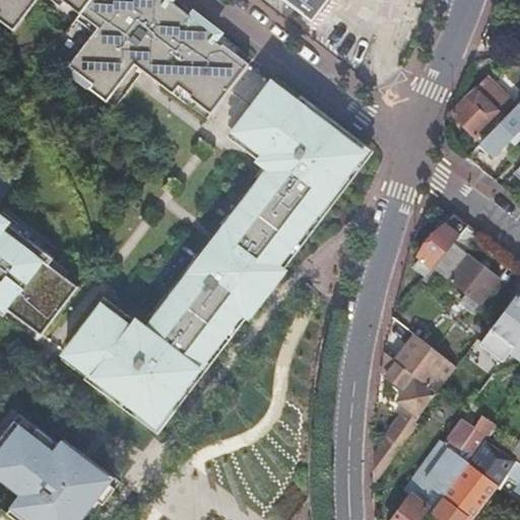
[(0,0),(0,22),(7,27),(28,0),(53,0),(81,20),(96,0),(0,0)]
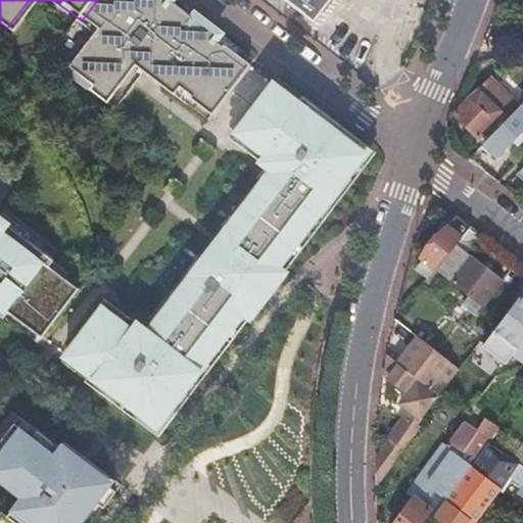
[(97,0),(82,20),(98,35),(72,70),(94,88),(91,92),(110,107),(136,69),(144,76),(149,69),(159,77),(154,84),(177,101),(183,95),(212,119),(251,69),(217,45),(221,39),(196,19),(194,24),(172,5),(174,2),(171,0),(97,0)]
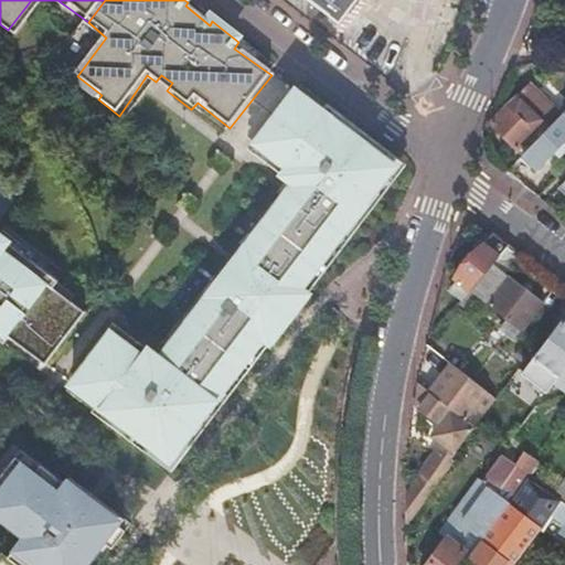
[(309,0),(339,22),(355,0),(309,0)]
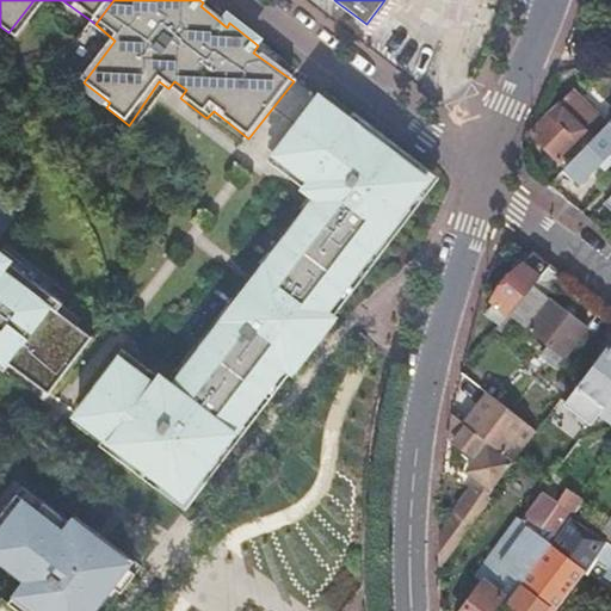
[(610,57),(600,67),(609,75),(610,73),(610,57)]
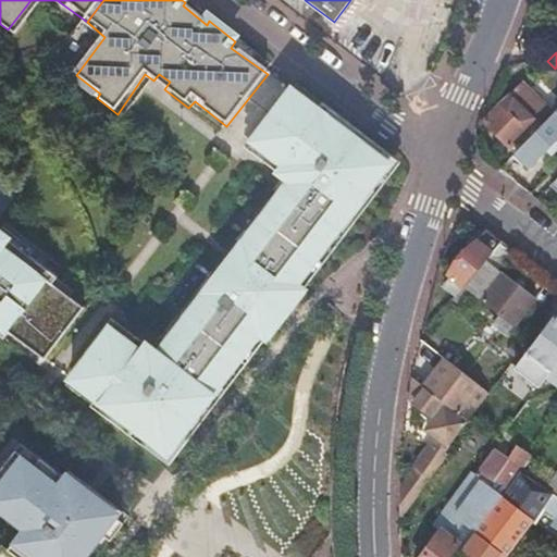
[(542,65),(552,77),(556,72),(556,71),(555,69),(547,61),(542,65)]
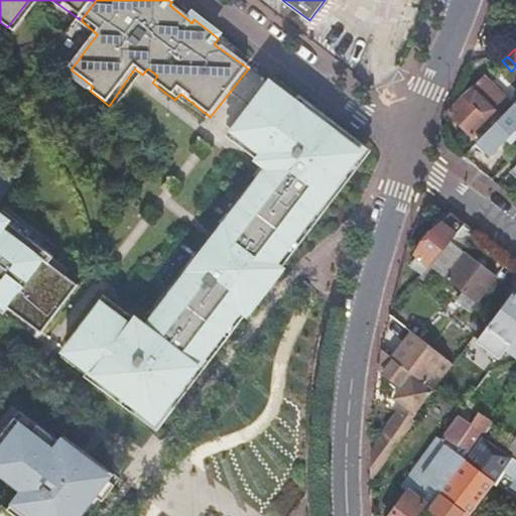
[(494,68),(501,76),(504,78),(511,72),(502,60),(494,68)]
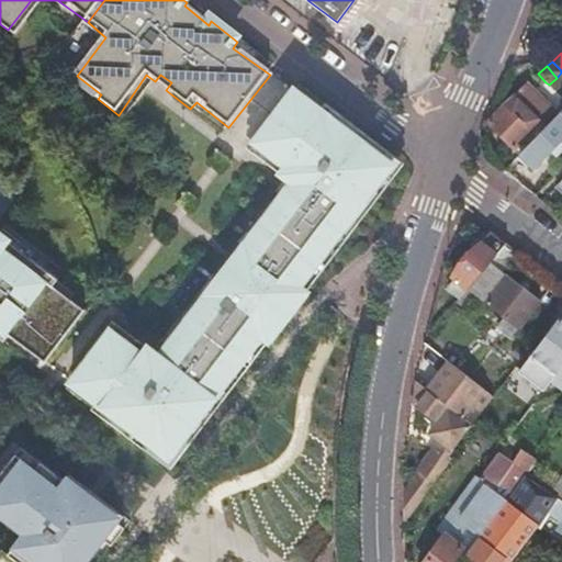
[(514,94),(504,103),(487,121),(502,135),(516,150),(532,134),(530,131),(539,122),(541,123),(554,111),(537,91),(546,82),(538,74),(529,81),(514,94)]
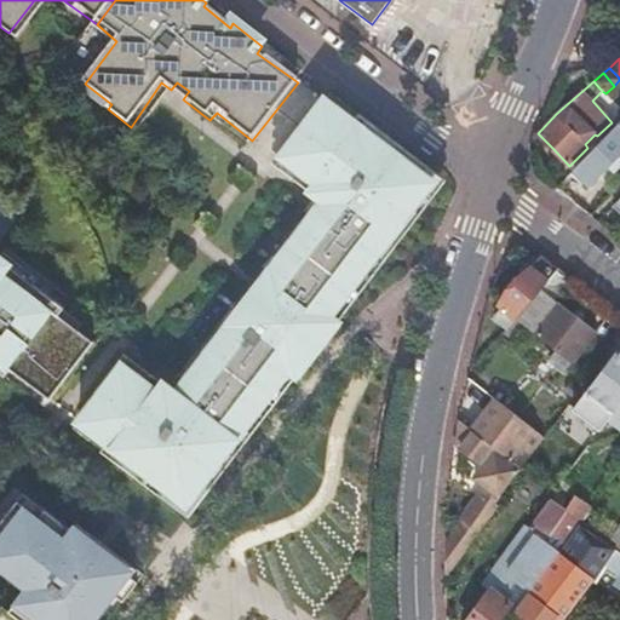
[(141,384),(120,368),(75,423),(115,454),(109,461),(154,497),(159,489),(182,507),(199,487),(206,491),(248,437),(241,432),(287,375),(293,379),(334,327),(328,322),(373,265),(380,270),(423,218),(415,211),(432,189),(408,170),(414,162),(371,130),(365,137),(326,107),(281,160),(304,178),(298,187),(329,210),(319,220),(314,218),(294,242),(269,274),(264,270),(231,308),(239,314),(181,385),(188,390),(178,401),(148,377),(141,384)]
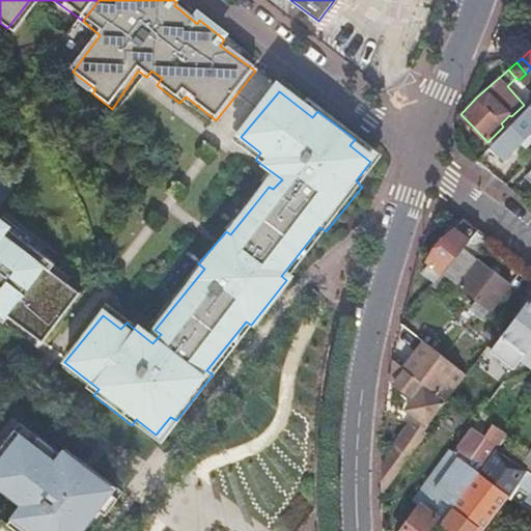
[(490,147),(499,156),(504,161),(513,150),(528,136),(530,133),(530,108),(530,107),(492,145),(490,147)]
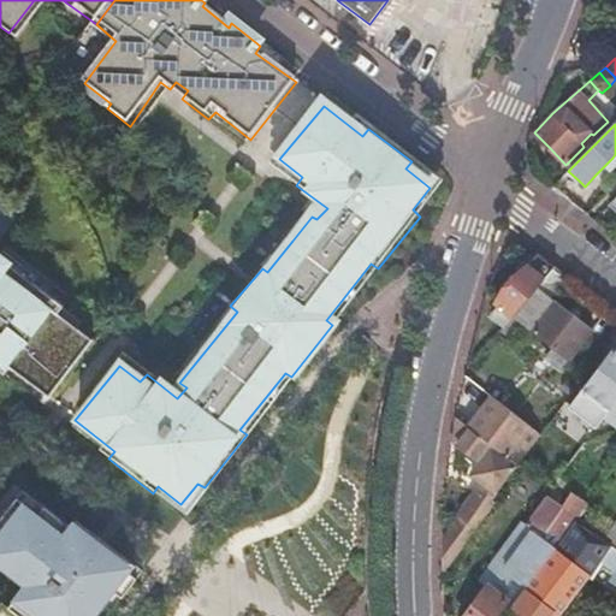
[(615,161),(612,158),(596,175),(599,179),(615,161)]
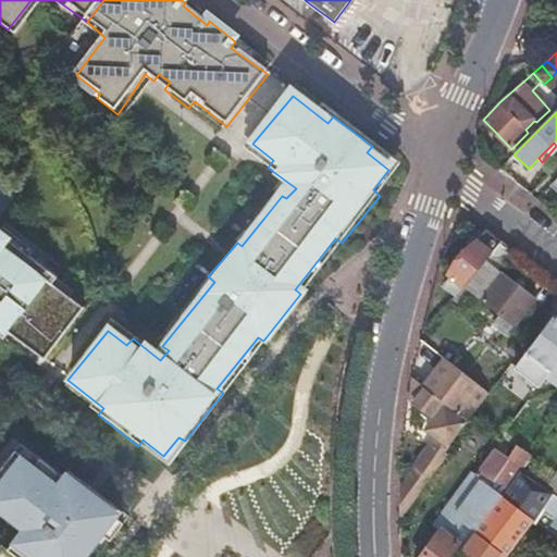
[(514,155),(511,157),(521,166),(523,163),(514,155)]
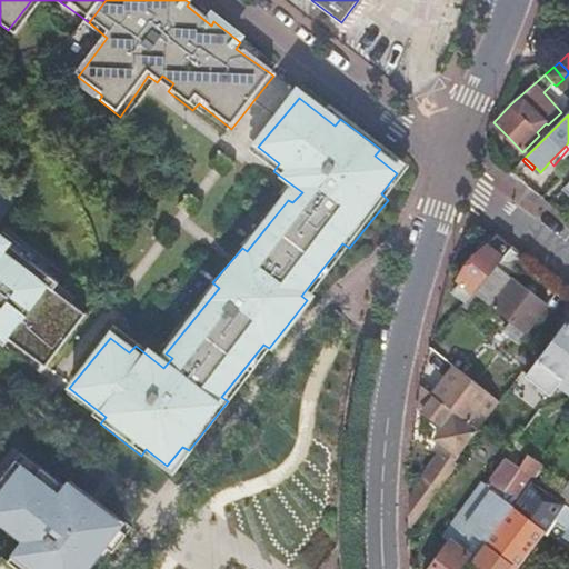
[(476,291),(493,270),(513,247),(501,237),(497,233),(470,267),(471,268),(462,281),(476,291)]
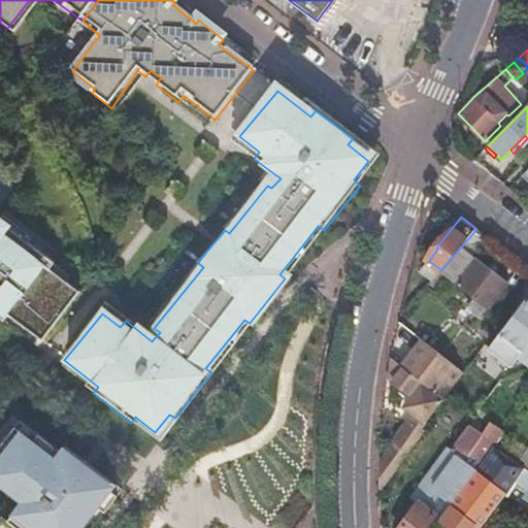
[(0,320),(1,321),(5,316),(39,341),(77,294),(46,269),(53,263),(0,222),(0,320)]
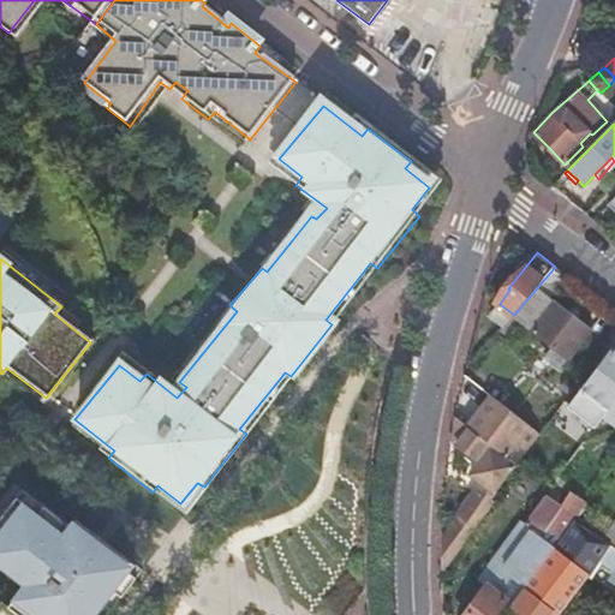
[(551,299),(569,278),(555,267),(533,292),(514,315),(568,357),(590,329),(551,299)]
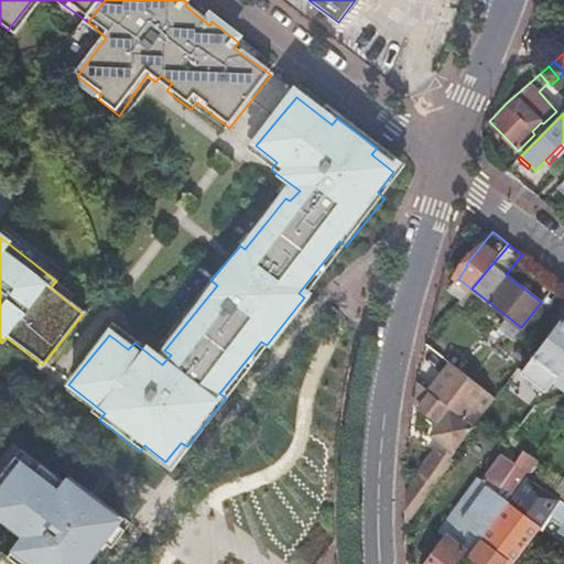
[(452,288),(464,297),(472,289),(458,279),(452,288)]
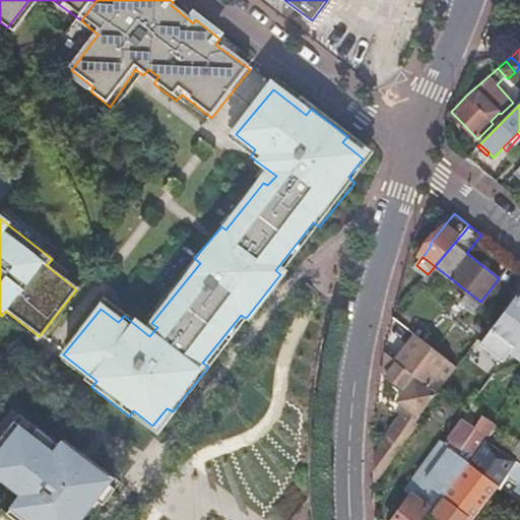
[(519,295),(518,294),(480,345),(504,363),(508,359),(510,354),(516,345),(519,340),(519,295)]
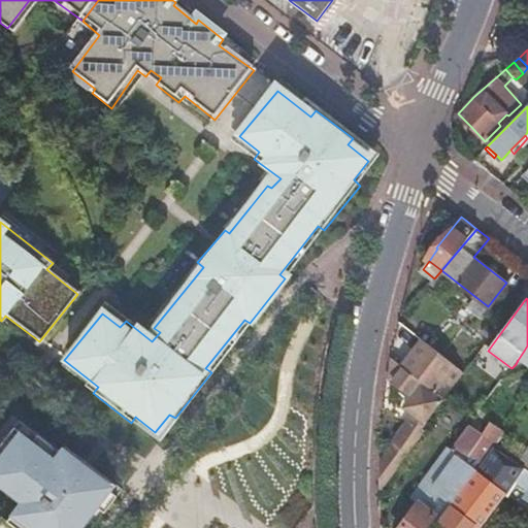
[(432,348),(460,370),(482,340),(454,319),(432,348)]
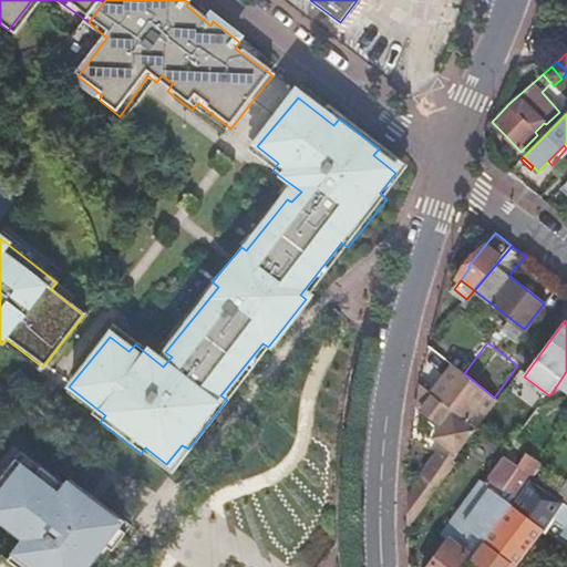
[(498,402),(500,401),(494,398),(464,373),(454,366),(433,392),(453,409),(457,404),(463,409),(473,397),(492,411),(498,402)]
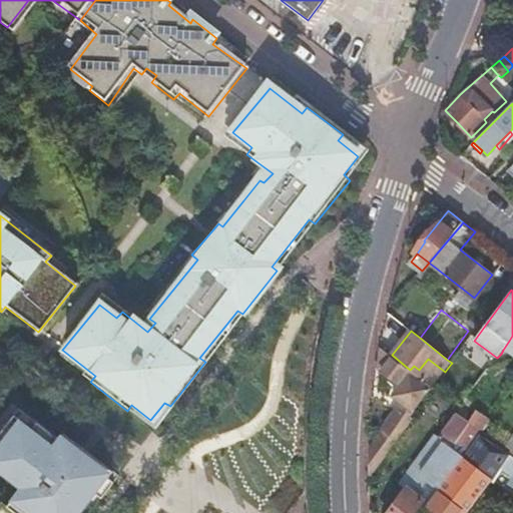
[(512,357),(512,336),(509,341),(503,350),(512,357)]
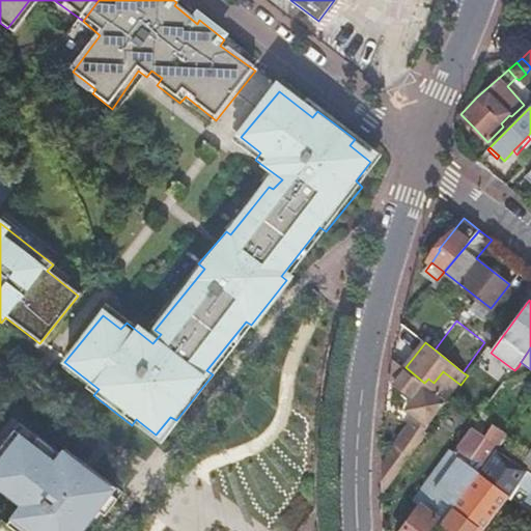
[(380,486),(380,495),(427,432),(426,432),(447,403),(394,360),(392,372),(390,380),(425,409),(404,441),(381,468),(381,476),(380,486)]
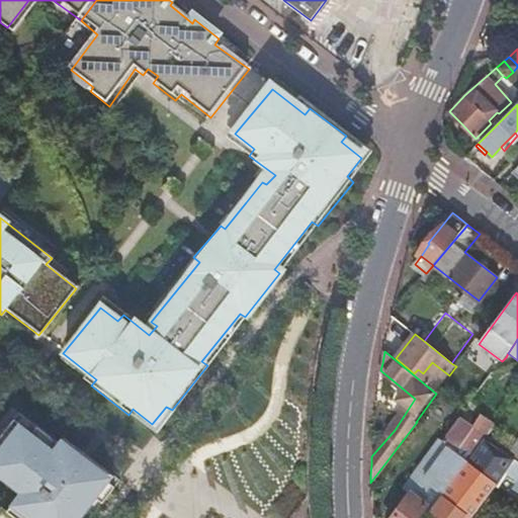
[(429,509),(439,496),(462,464),(463,463),(467,458),(473,450),(475,448),(483,438),(494,424),(480,415),(472,427),(460,419),(451,431),(445,440),(449,442),(423,477),(409,494),(391,517),(415,517),(425,506),(429,509)]
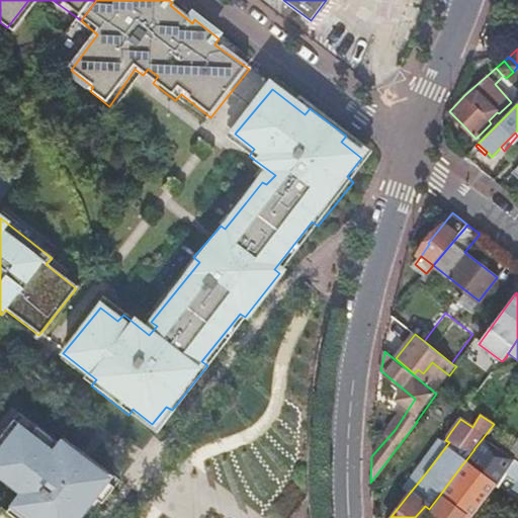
[(0,517),(82,517),(89,509),(85,507),(93,496),(103,503),(115,487),(78,458),(82,452),(65,438),(60,444),(37,427),(33,433),(15,419),(0,438),(0,467),(3,470),(0,473),(0,477),(21,493),(8,511),(2,506),(0,508),(0,517)]
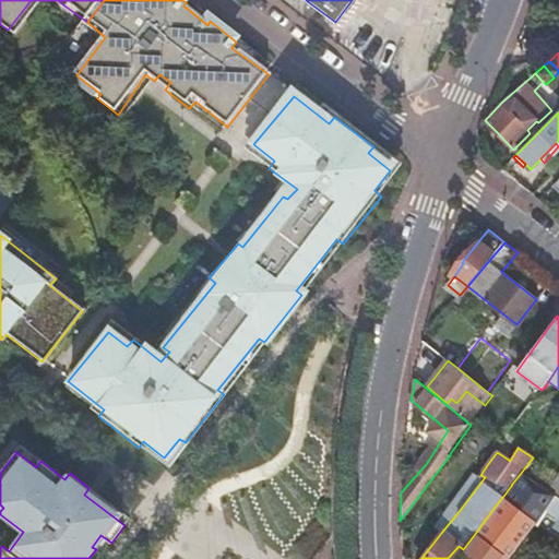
[(531,523),(534,525),(545,510),(546,509),(555,496),(547,491),(544,488),(521,473),(512,484),(511,486),(504,495),(500,500),(499,501),(474,535),(506,558),(531,523)]
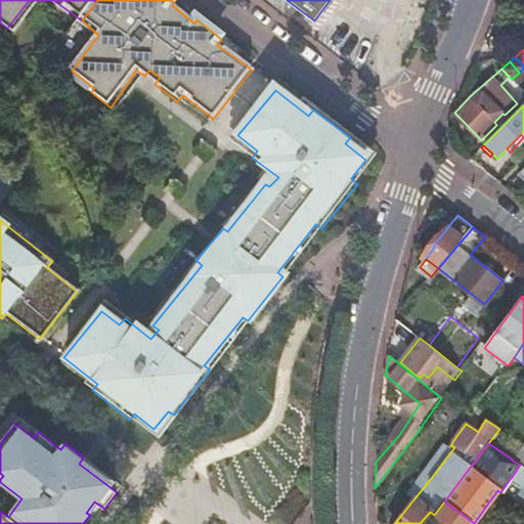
[(407,495),(413,499),(428,482),(454,447),(450,445),(449,447),(446,444),(407,495)]
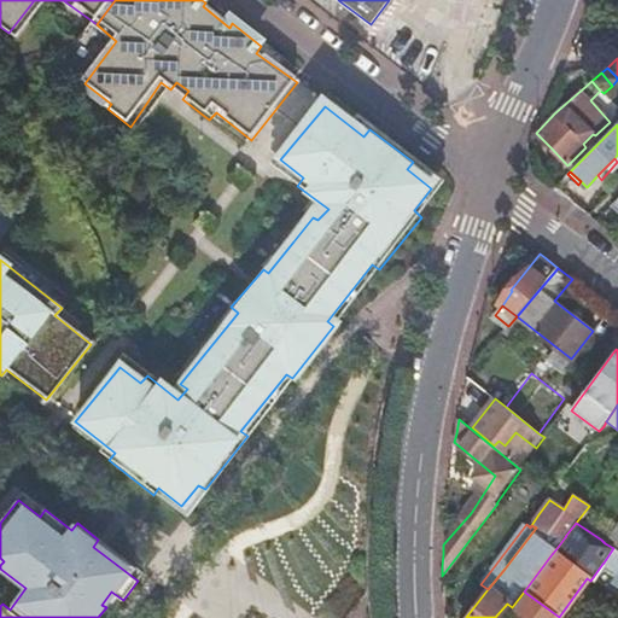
[(613,548),(617,552),(617,526),(617,525),(605,543),(613,548)]
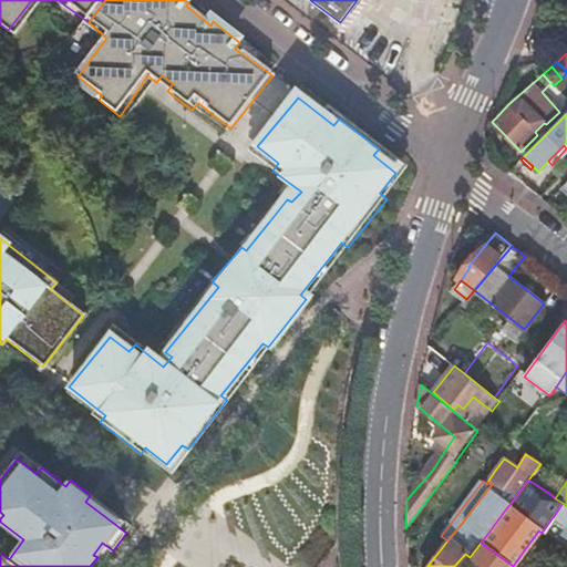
[(566,537),(566,506),(563,503),(554,516),(553,517),(566,526),(566,533),(565,536),(566,537)]
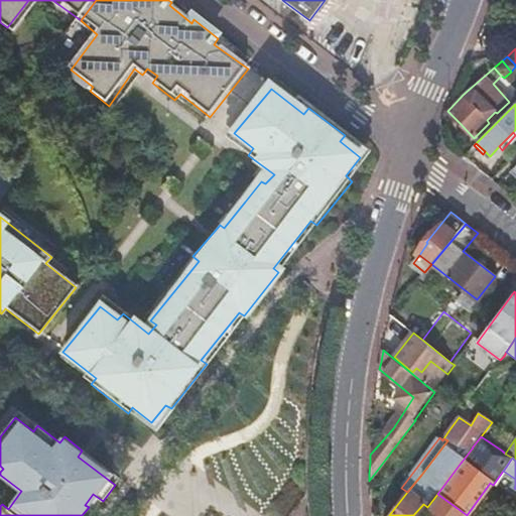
[(503,471),(493,485),(505,494),(515,479),(503,471)]
